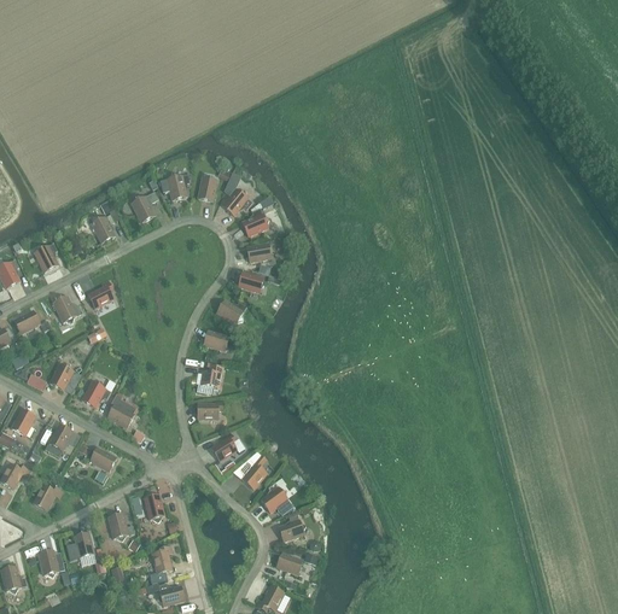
[(219,176),(228,181),(232,171),(223,168),(222,170),(221,169),(219,176)]
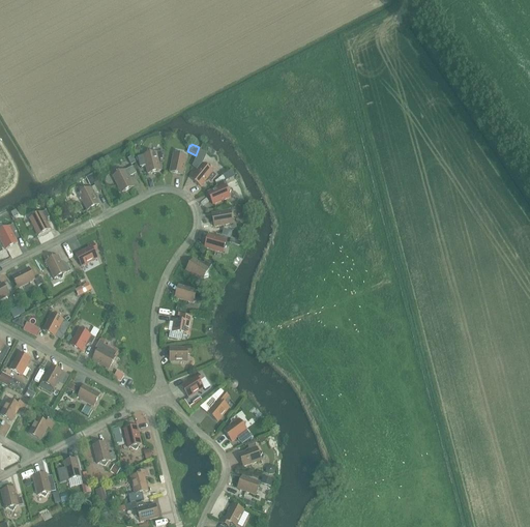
[(143,153),(137,155),(140,165),(146,164),(148,172),(160,169),(158,157),(163,156),(162,149),(153,151),(149,148),(146,152),(143,153)]
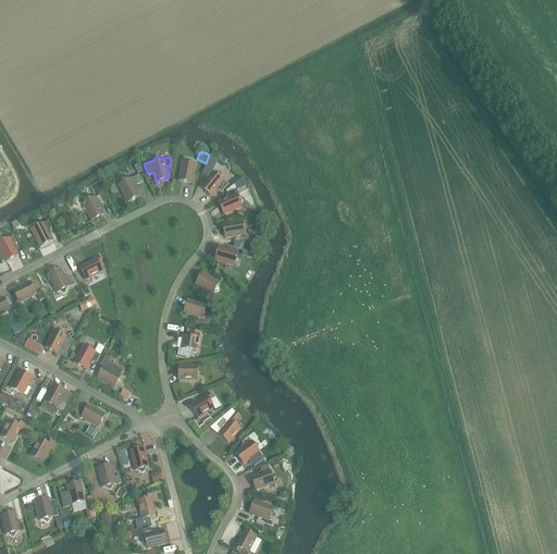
[(193,182),(196,162),(183,159),(178,179),(193,182)]
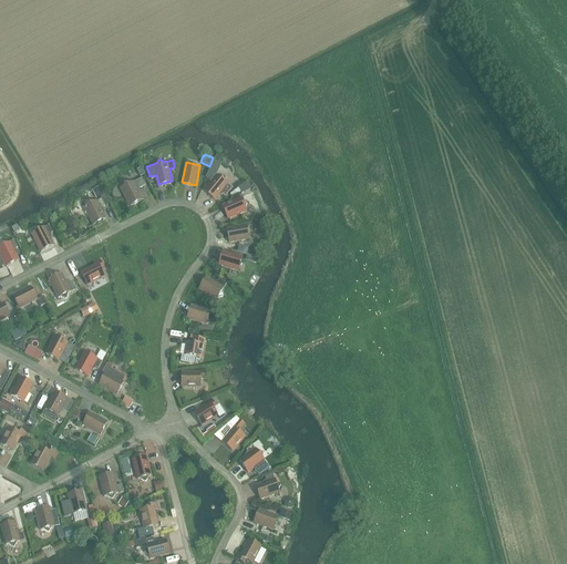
[(226,192),(232,185),(225,181),(225,174),(219,175),(216,173),(204,188),(215,197),(223,188),(226,192)]
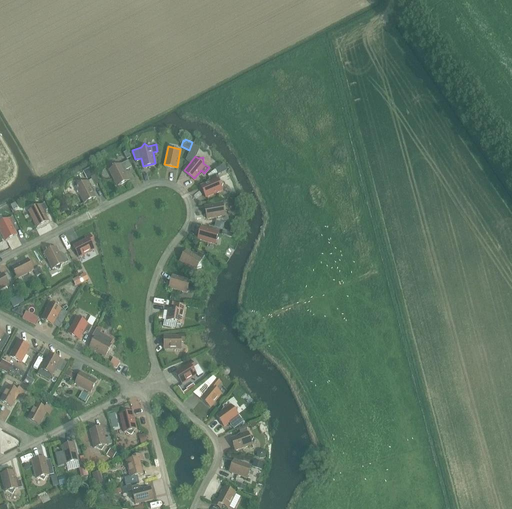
[(111,167),(109,168),(117,184),(129,178),(124,169),(128,167),(131,165),(127,159),(125,160),(117,164),(112,162),(111,167)]
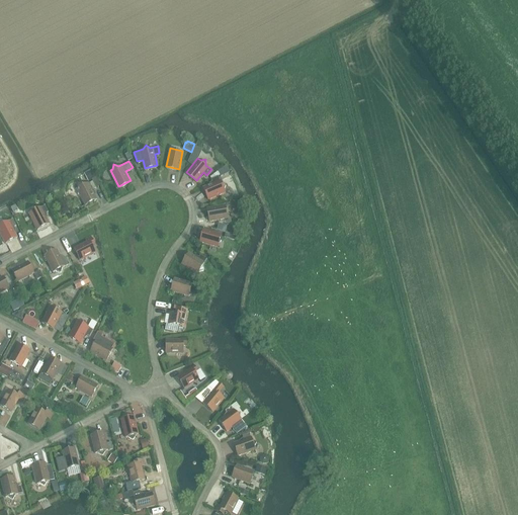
[(226,165),(218,170),(221,175),(229,172),(226,165)]
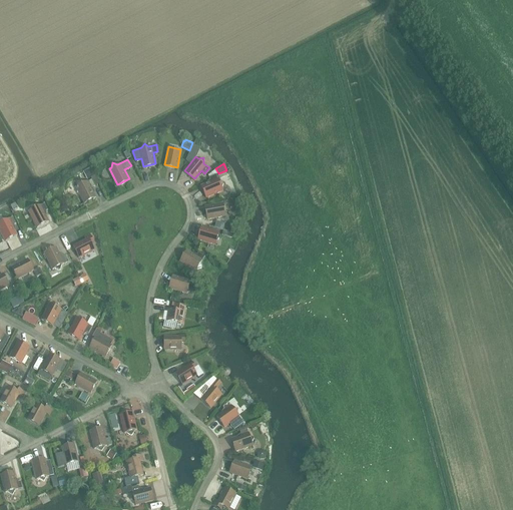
[(89,167),(83,170),(86,177),(93,173),(89,167)]
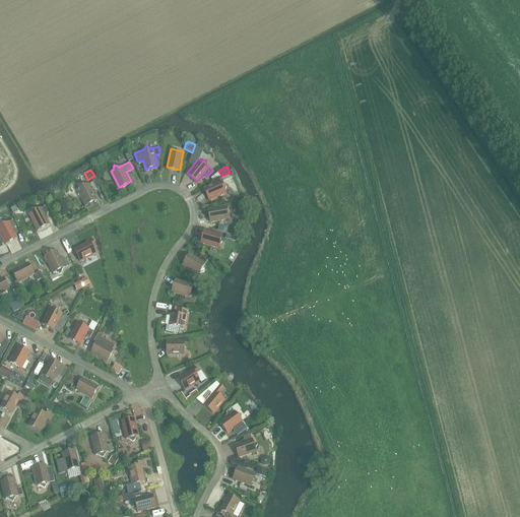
[(224,189),(226,184),(221,182),(218,175),(212,178),(213,182),(204,187),(209,198),(225,191),(224,189)]
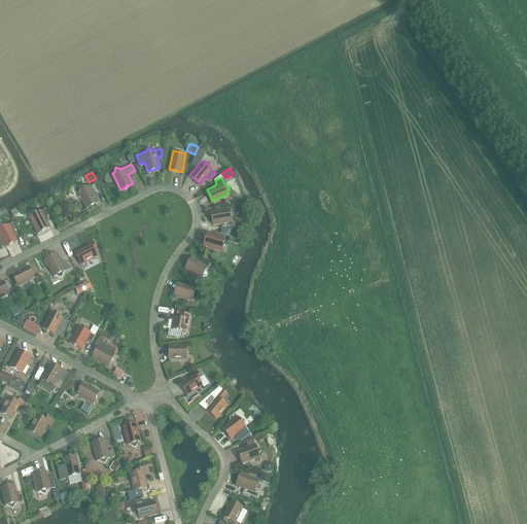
[(80,189),(78,190),(86,207),(98,201),(94,191),(98,189),(94,182),(86,186),(81,184),(80,189)]
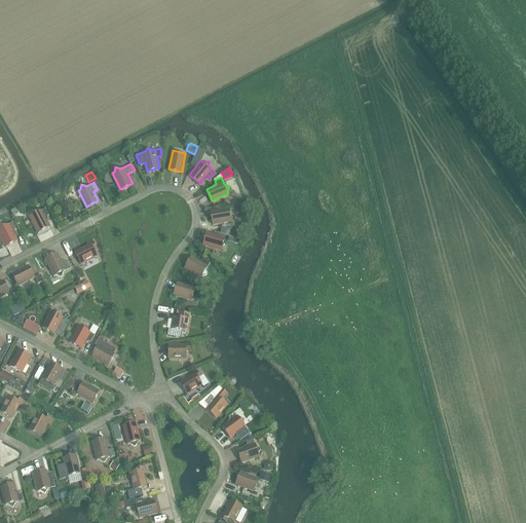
[(32,214),(30,215),(38,231),(49,225),(45,216),(49,213),(45,207),(39,210),(34,209),(32,214)]
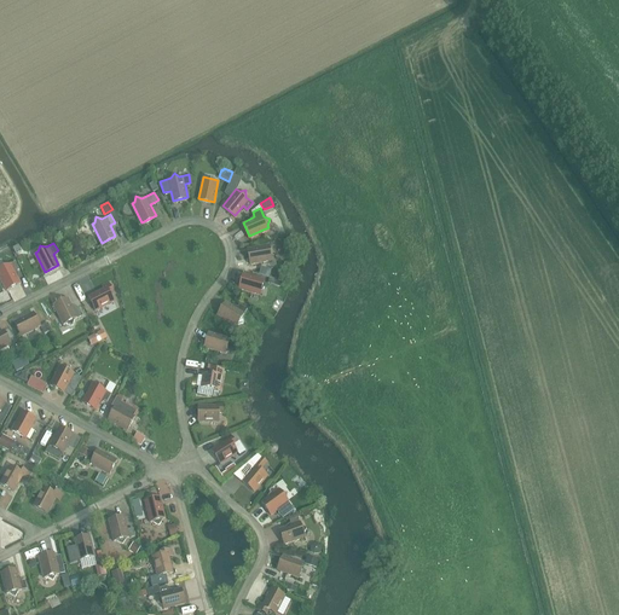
[(250,262),(272,259),(268,243),(248,247),(250,262)]
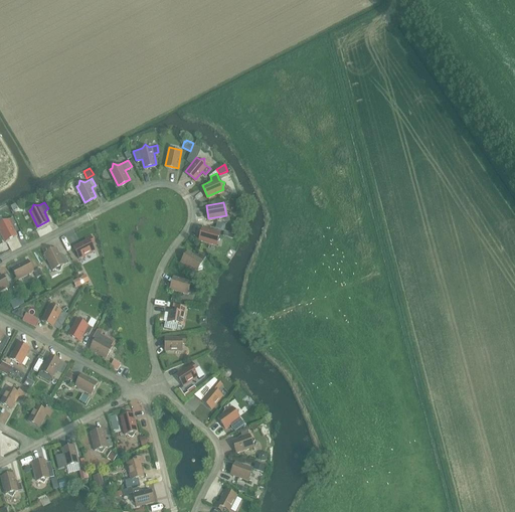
[(10,210),(0,215),(0,229),(5,240),(17,234),(12,224),(16,222),(13,216),(10,210)]
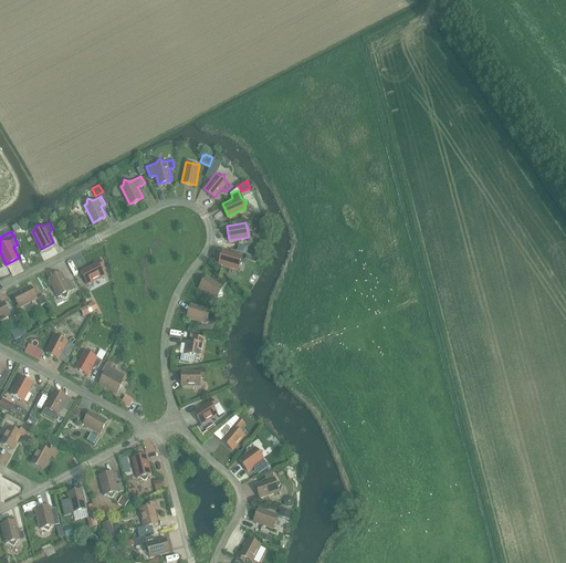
[(222,249),(219,262),(221,263),(219,271),(228,280),(232,267),(238,268),(241,254),(222,249)]
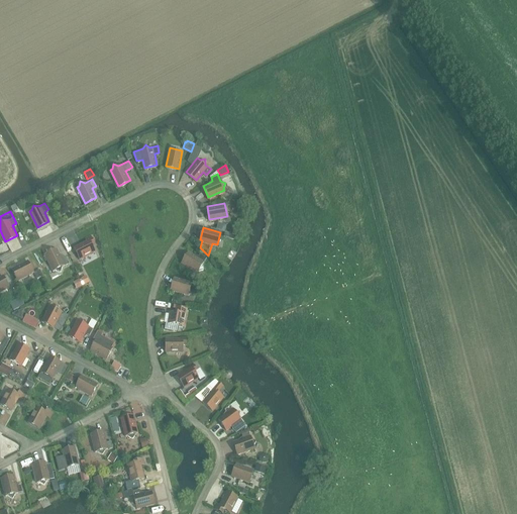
[(87,239),(74,246),(80,258),(95,249),(91,243),(94,241),(91,233),(86,236),(87,239)]
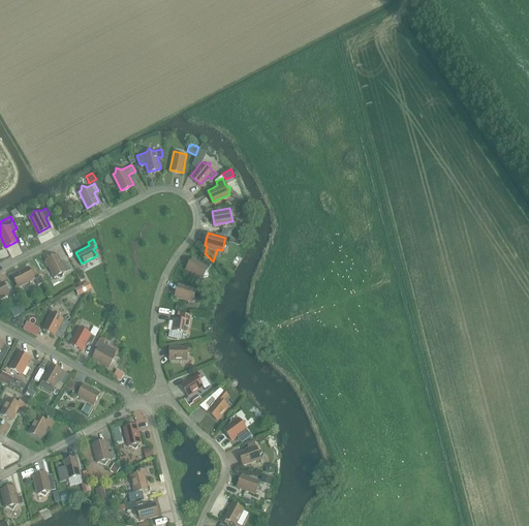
[(62,263),(58,253),(45,259),(54,276),(57,275),(62,276),(63,271),(70,268),(67,260),(62,263)]
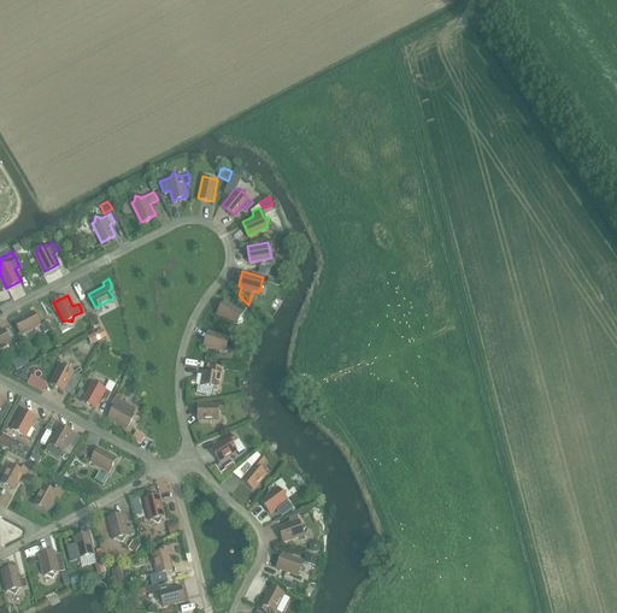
[(241,313),(246,306),(239,301),(235,306),(224,299),(217,312),(235,324),(236,320),(242,319),(241,313)]
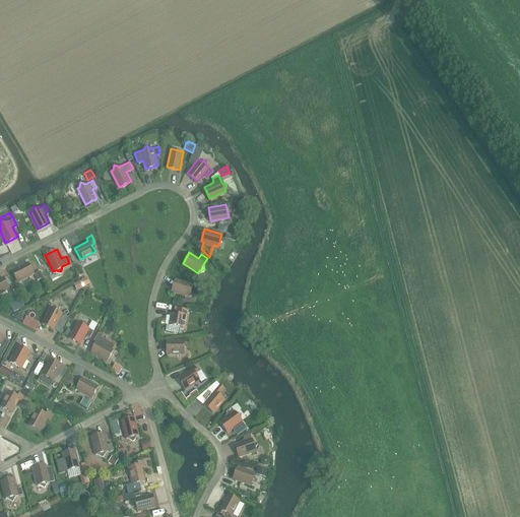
[(28,261),(11,269),(17,280),(34,272),(28,261)]
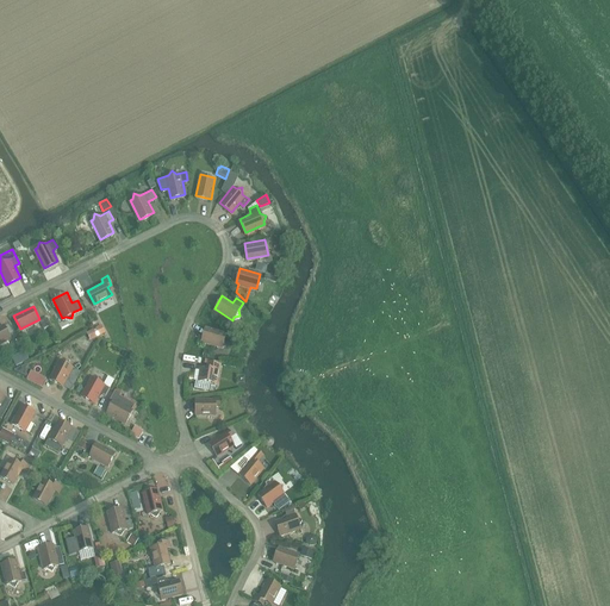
[(48,316),(39,319),(44,328),(51,324),(48,316)]
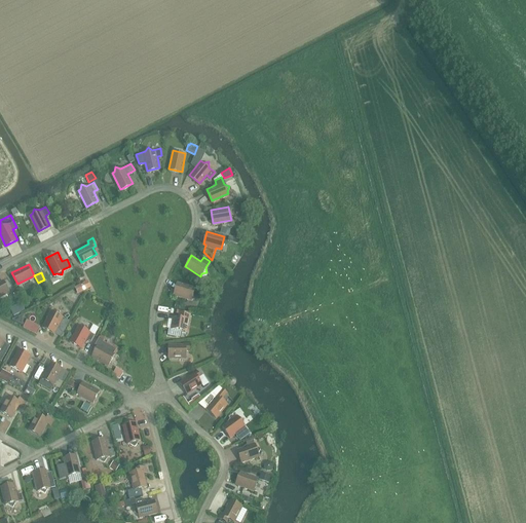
[(3,278),(0,281),(0,295),(9,291),(3,278)]
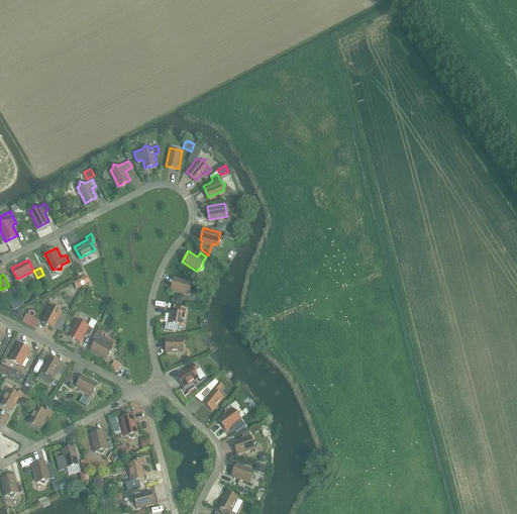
[(188,294),(192,281),(174,276),(171,289),(188,294)]
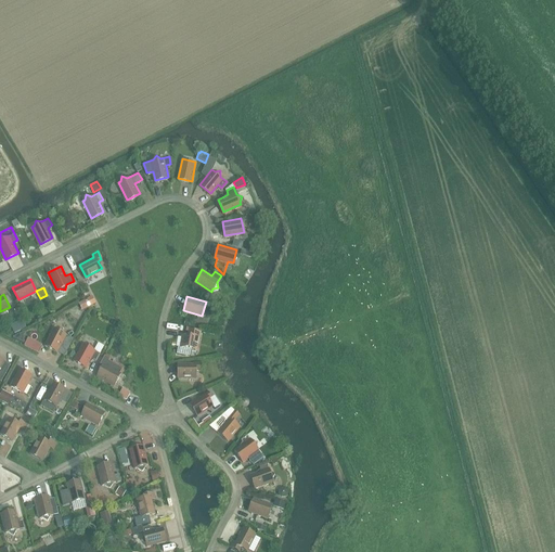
[(86,298),(79,302),(82,308),(89,305),(86,298)]
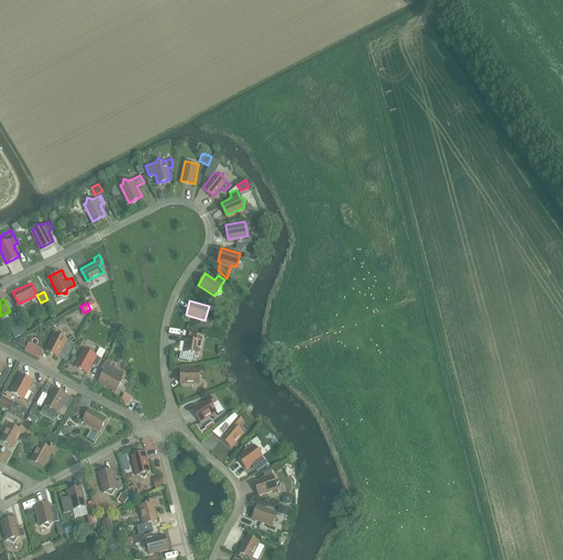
[(22,322),(11,328),(14,336),(26,330),(25,329),(23,324),(22,322)]
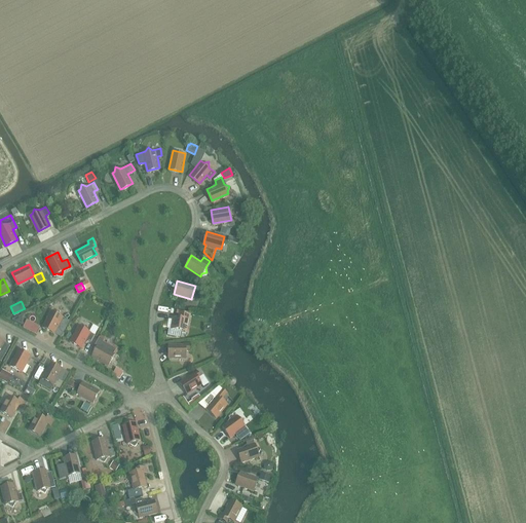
[(51,309),(42,326),(54,332),(60,323),(64,325),(68,319),(61,314),(59,309),(53,311),(51,309)]
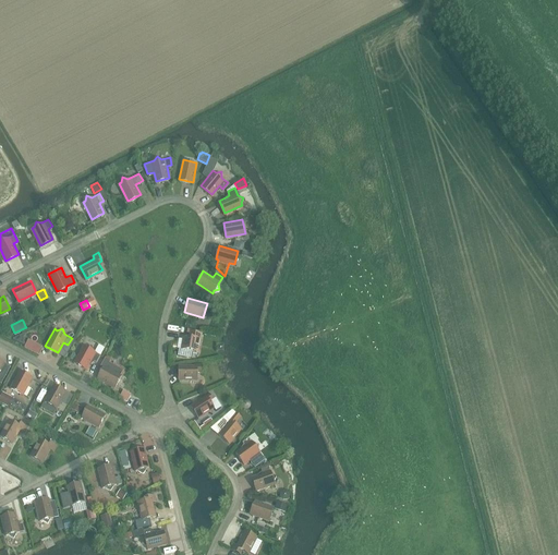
[(198,350),(201,333),(190,330),(190,336),(183,336),(181,347),(198,350)]
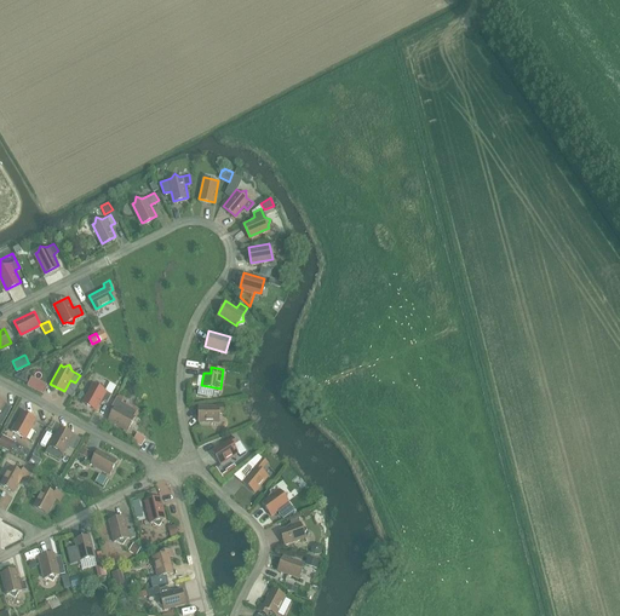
[(38,379),(34,386),(41,390),(46,383),(38,379)]
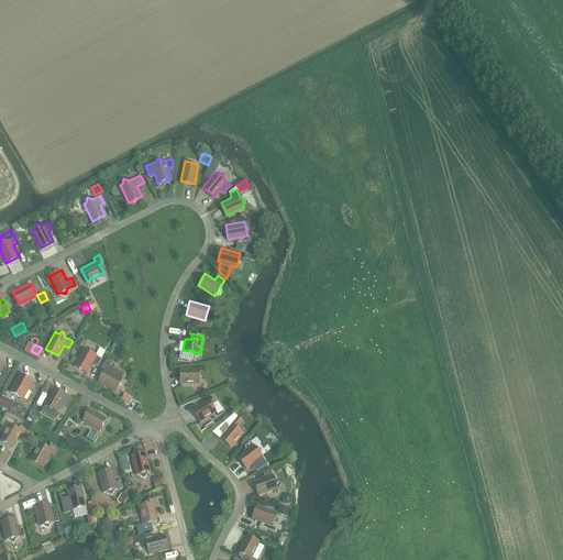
[(84,348),(75,364),(87,372),(92,361),(97,364),(101,357),(94,352),(92,348),(87,349),(84,348)]
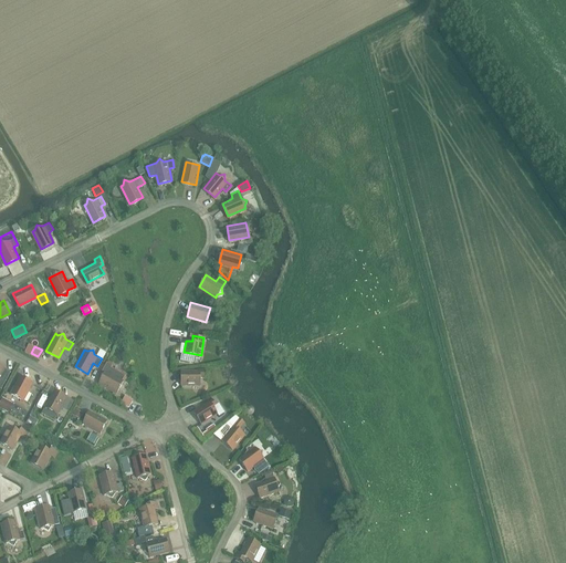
[(105,369),(98,382),(116,392),(123,379),(122,378),(125,373),(113,365),(114,363),(106,358),(102,367),(105,369)]
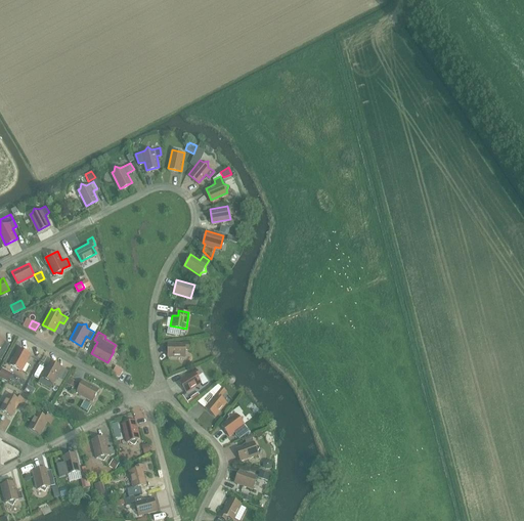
[(185,347),(188,347),(188,339),(183,339),(183,342),(168,342),(168,355),(185,355),(185,347)]
